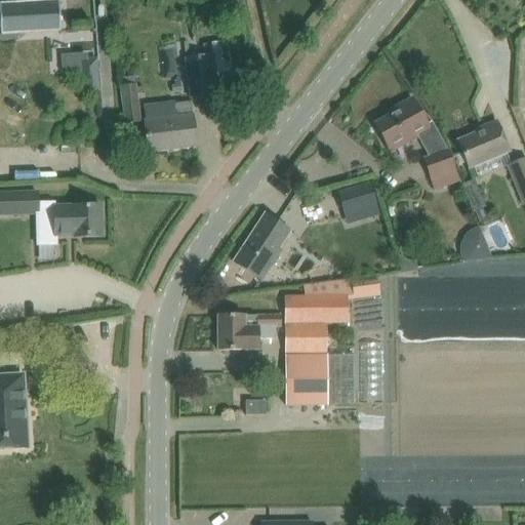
[(58,0),(0,3),(0,18),(1,35),(61,32),(58,0)]
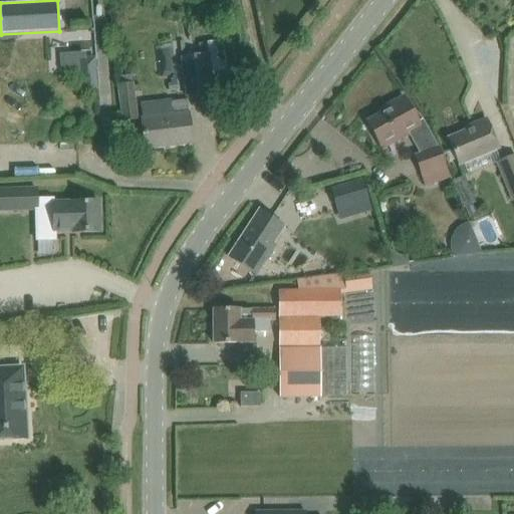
[(181,57),(184,76),(186,96),(214,93),(212,74),(227,73),(223,40),(207,42),(208,53),(181,57)]
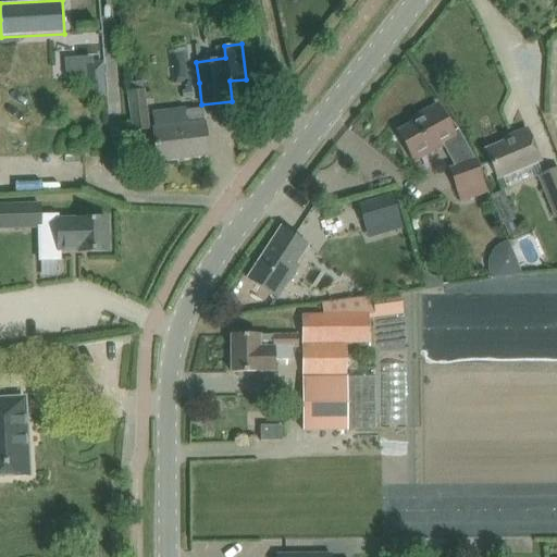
[(90,98),(104,97),(102,63),(84,64),(85,83),(89,83),(90,98)]
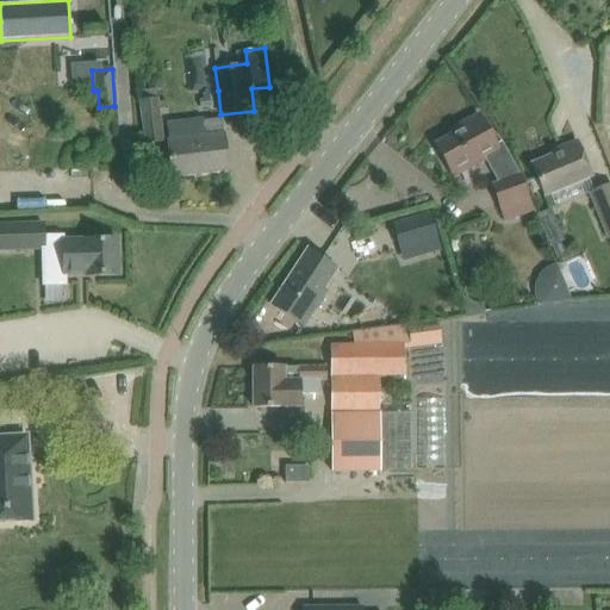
[(143,100),(138,100),(144,143),(163,141),(157,98),(156,88),(142,91),(143,100)]
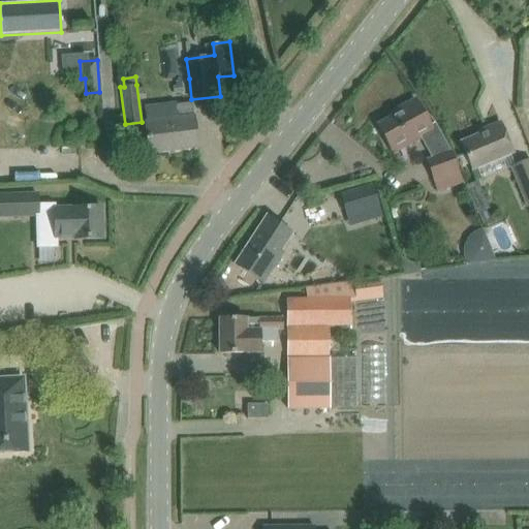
[(401,114),(378,126),(389,144),(391,149),(419,133),(428,149),(433,159),(425,162),(432,181),(437,192),(463,182),(450,152),(444,139),(435,123),(429,126),(425,118),(415,100),(398,110),(401,114)]
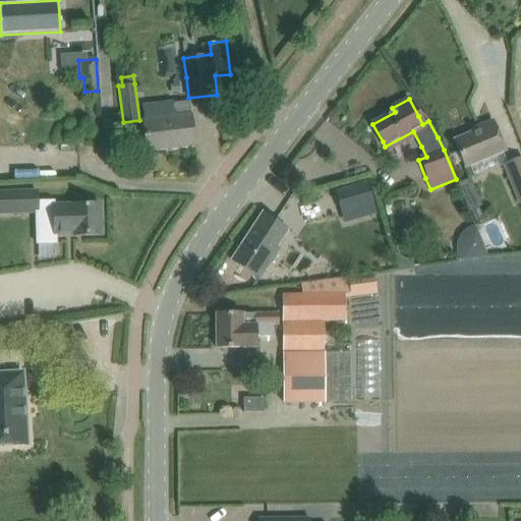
[(173,104),(174,117),(143,120),(145,131),(147,152),(194,146),(189,102),(173,104)]
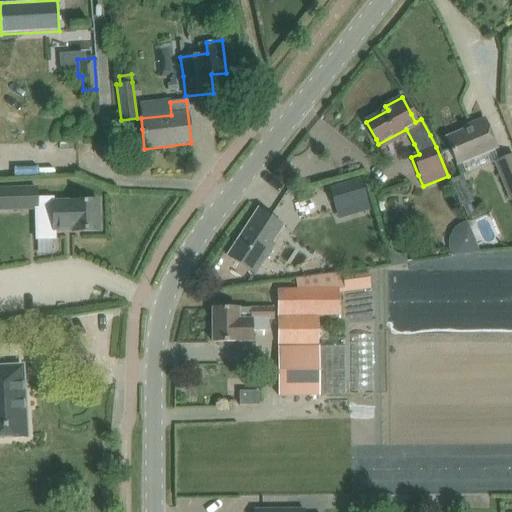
[(446,138),(457,165),(497,149),(484,118),(469,125),(470,128),(446,138)]
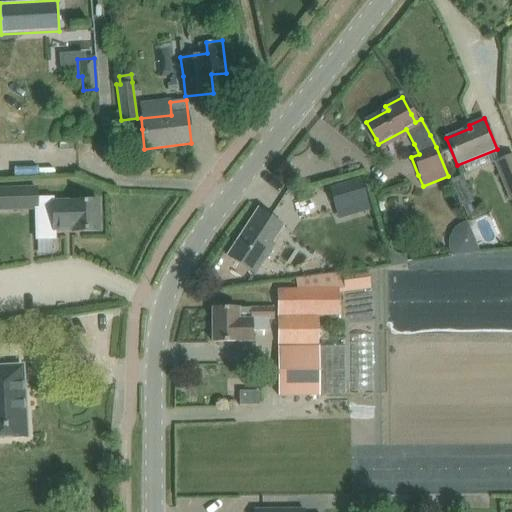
[(511,199),(511,153),(494,161),(510,201),(511,199)]
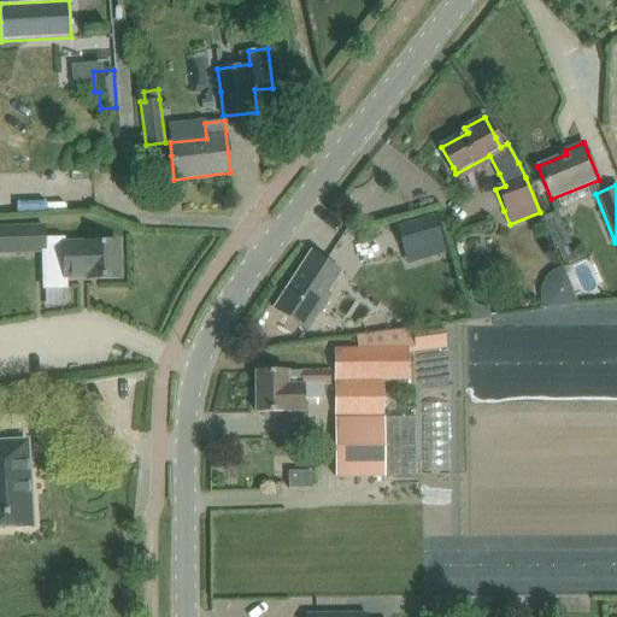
[(354,209),(346,218),(357,228),(365,219),(354,209)]
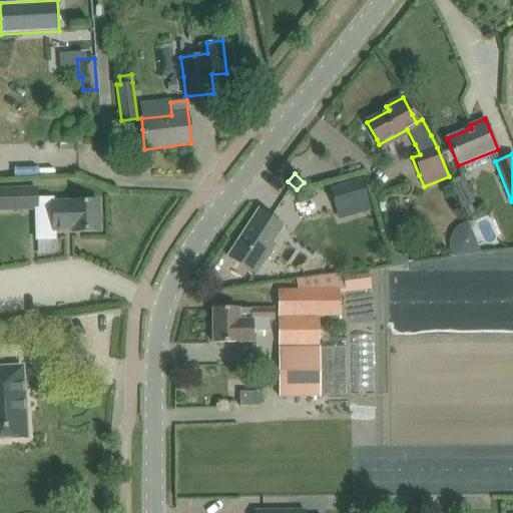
[(463,175),(451,180),(462,206),(474,201),(463,175)]
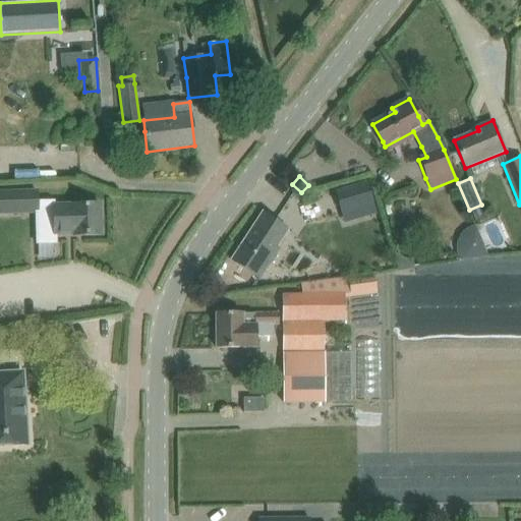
[(368,182),(336,192),(342,213),(374,204),(368,182)]
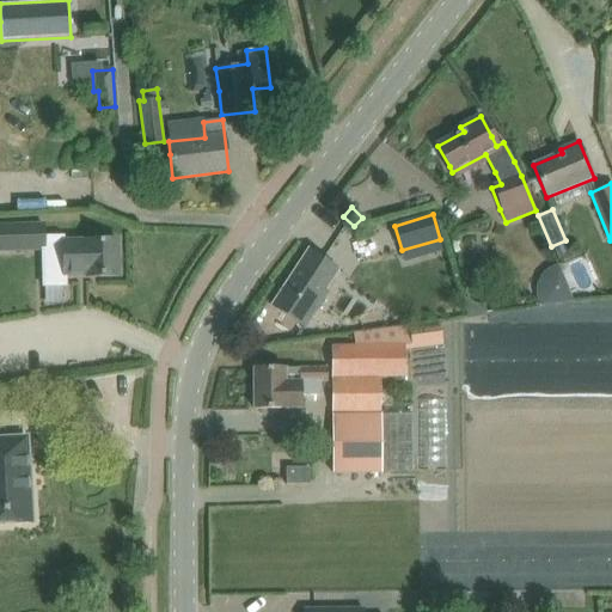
[(19,225),(0,225),(0,250),(19,250),(43,250),(46,250),(46,236),(44,225),(19,225)]
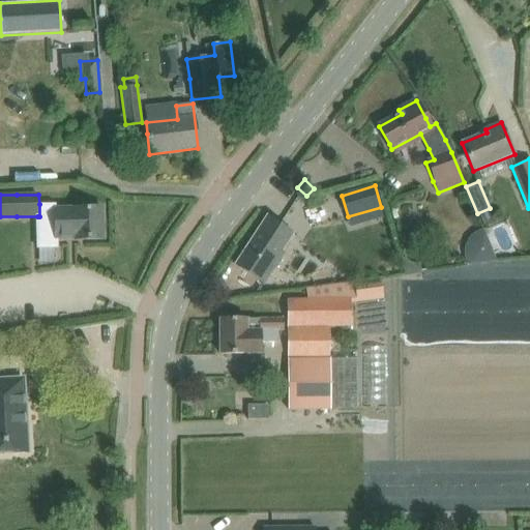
[(39,216),(37,216),(38,247),(57,247),(56,237),(76,237),(76,240),(101,239),(101,208),(76,209),(76,207),(55,207),(55,203),(39,204),(39,216)]
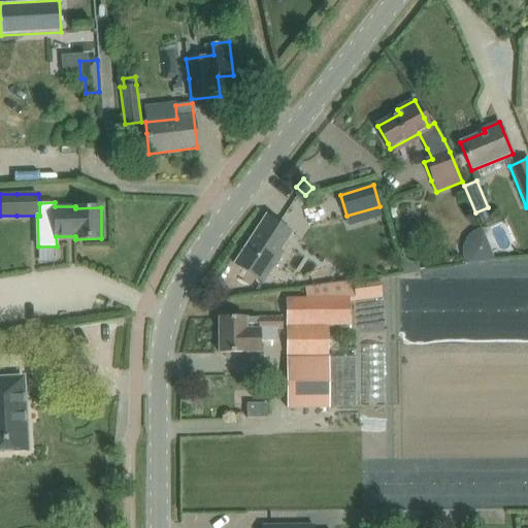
[(243,251),(244,251),(235,264),(264,283),(272,269),(270,267),(292,233),(284,227),(266,216),(243,251)]
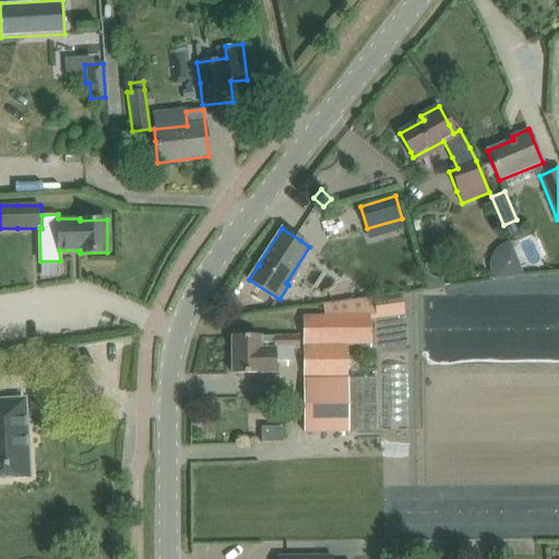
[(489,261),(489,271),(494,281),(523,276),(512,244),(501,246),(494,252),(489,261)]
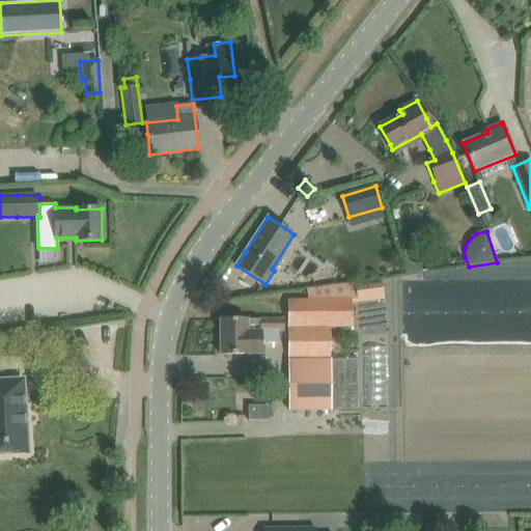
[(323,275),(343,251),(328,238),(307,261),(323,275)]
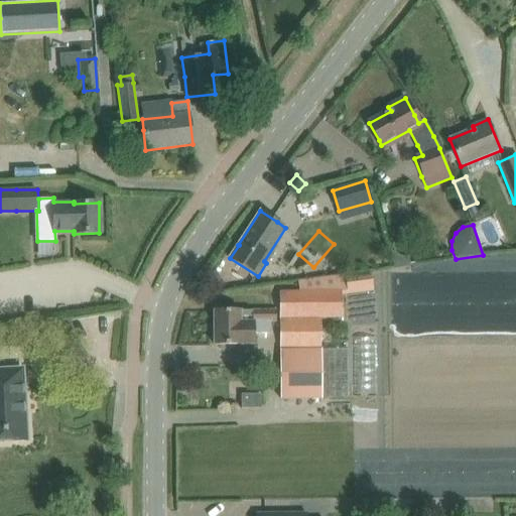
[(31,243),(31,233),(12,234),(13,244),(31,243)]
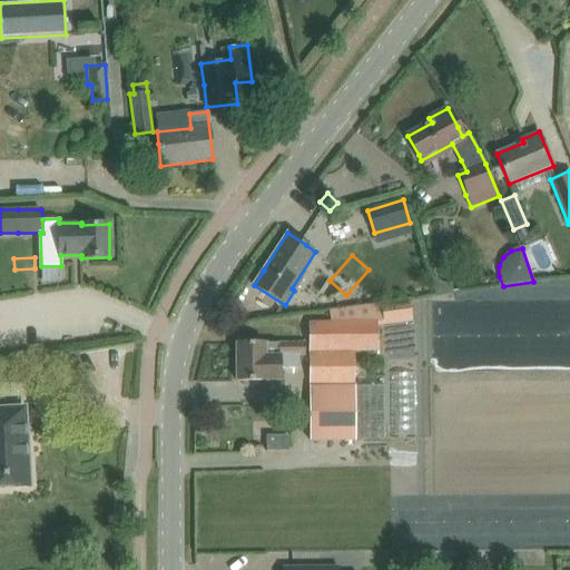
[(310,440),(355,440),(355,353),(376,353),(377,326),(412,322),(408,301),(331,311),(331,321),(311,321),(310,440)]
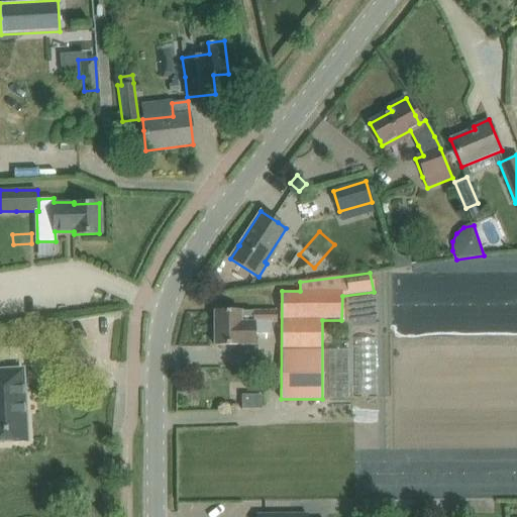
[(277,312),(234,312),(214,312),(215,345),(254,345),(253,334),(270,334),(272,332),(272,322),(277,322),(277,312)]
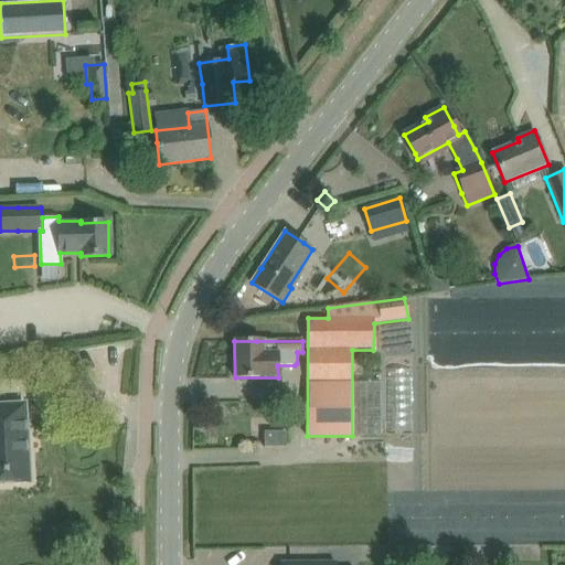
[(24,441),(22,405),(0,405),(0,482),(29,482),(28,451),(23,451),(22,441),(24,441)]
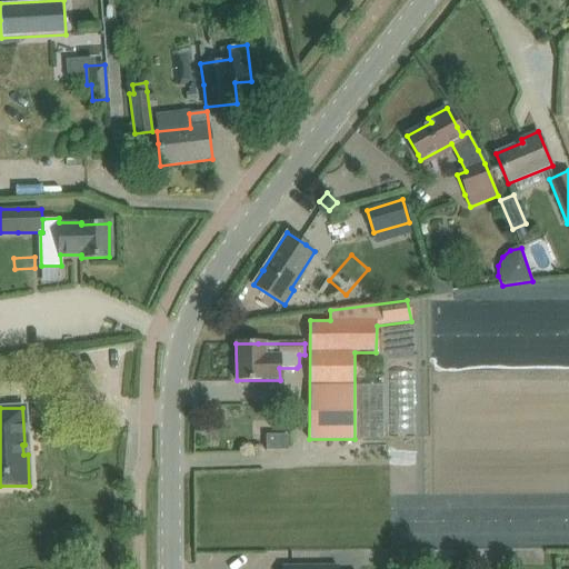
[(245,475),(241,489),(257,492),(260,478),(245,475)]
